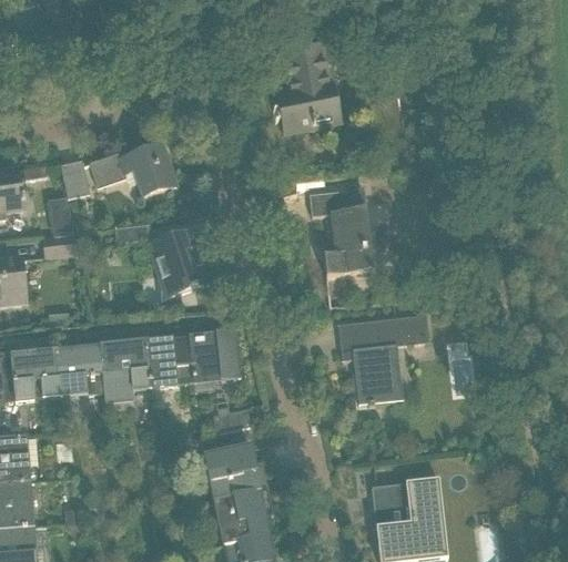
[(56,0),(59,10),(74,4),(72,0),(56,0)]
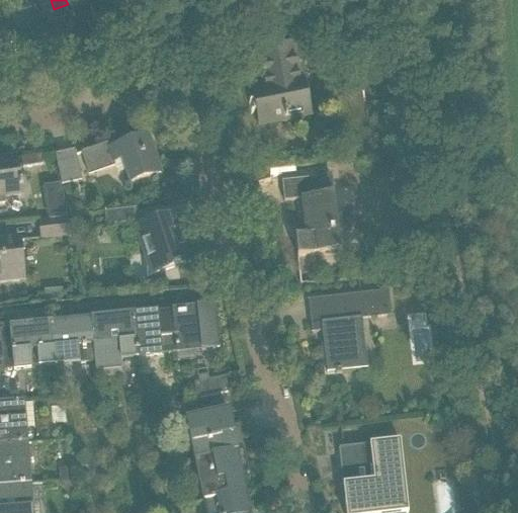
[(299,77),(292,41),(258,49),(265,84),(253,86),(260,120),(309,110),(303,76),(299,77)]
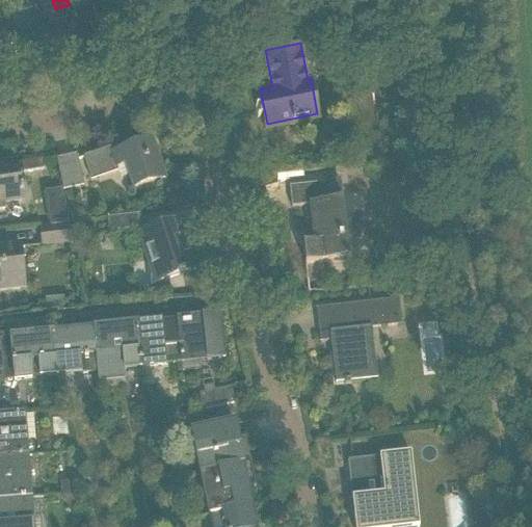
[(152,136),(111,150),(109,143),(83,152),(89,170),(125,159),(133,185),(163,175),(156,153),(158,153),(152,136)]
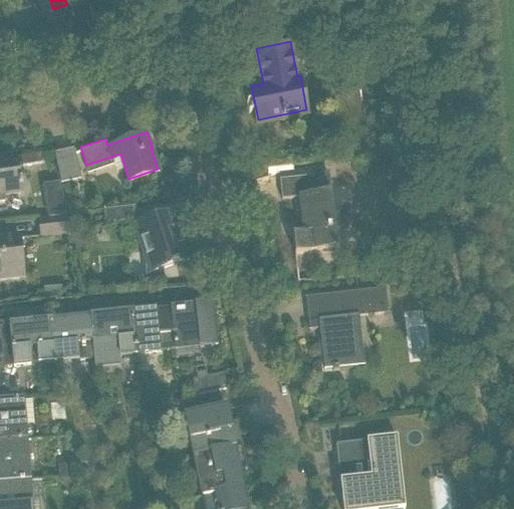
[(55,151),(61,180),(77,176),(74,165),(77,164),(74,147),(55,151)]
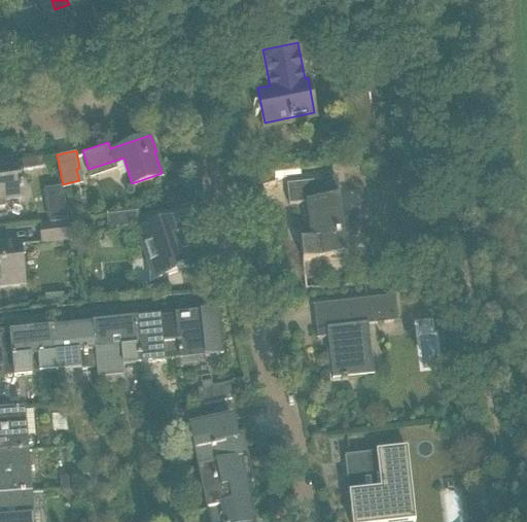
[(41,153),(21,157),(22,166),(43,163),(41,153)]
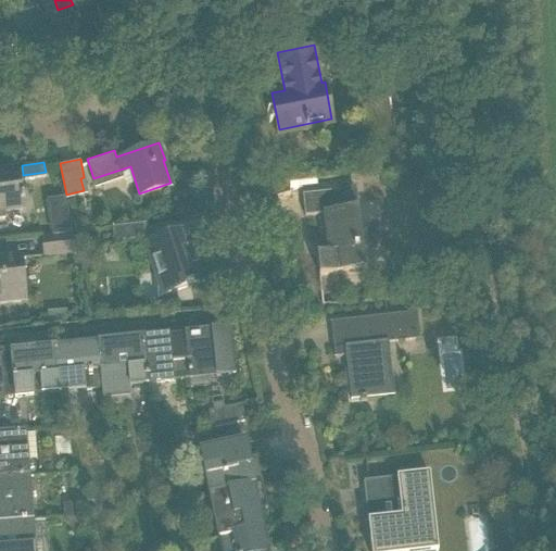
[(0,213),(4,213),(3,208),(23,204),(16,166),(0,168),(0,213)]
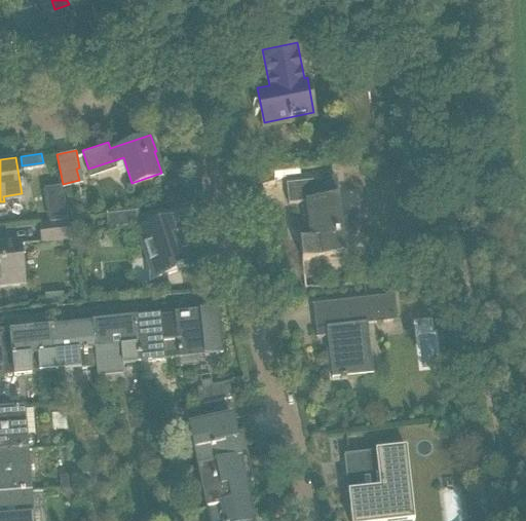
[(299,236),(301,257),(346,252),(337,174),(286,180),(288,200),(305,198),(309,235),(299,236)]
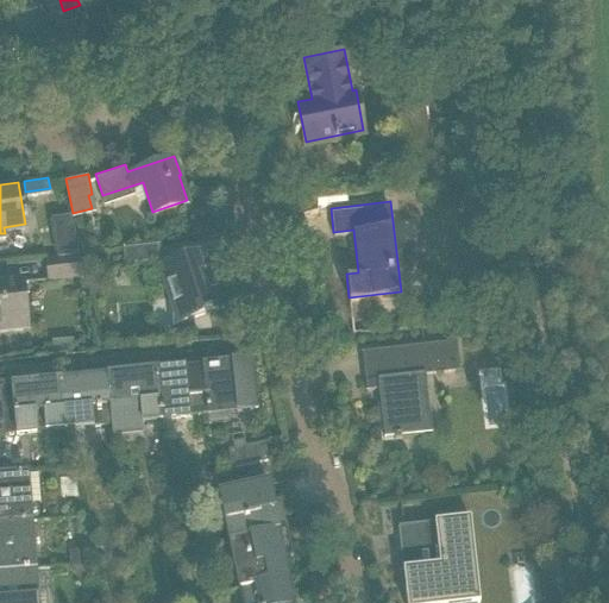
[(75,230),(57,240),(60,253),(79,251),(75,230)]
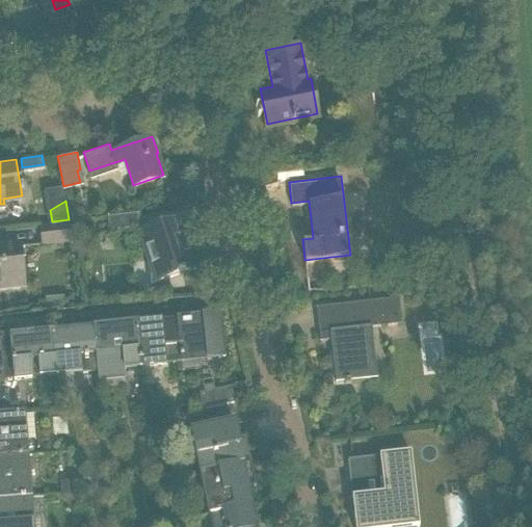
[(107,213),(108,229),(141,225),(139,210),(107,213)]
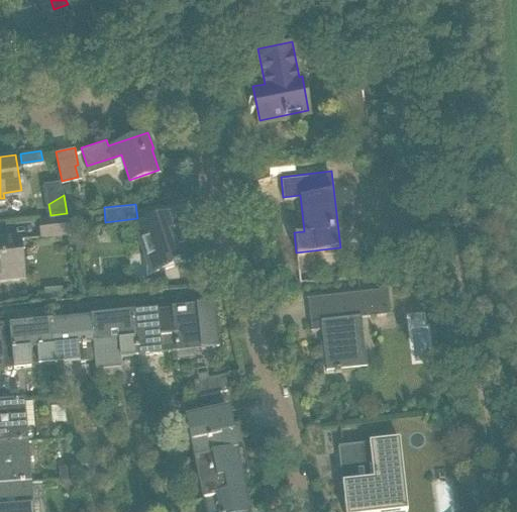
[(172,211),(136,223),(144,249),(146,278),(165,277),(164,266),(174,262),(175,264),(179,262),(179,261),(190,257),(183,235),(181,236),(172,211)]
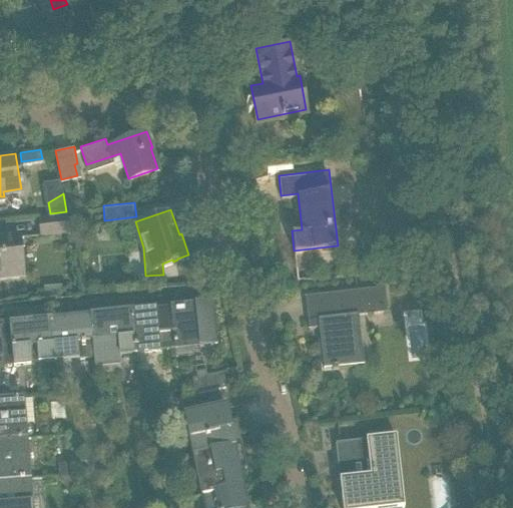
[(39,215),(41,231),(70,228),(68,212),(39,215)]
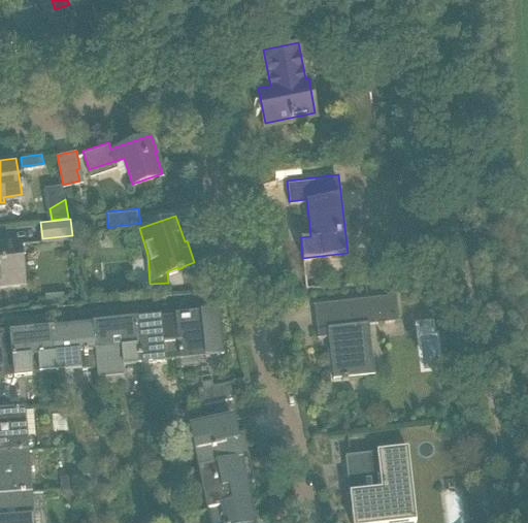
[(0,241),(0,283),(24,282),(20,240),(0,241)]
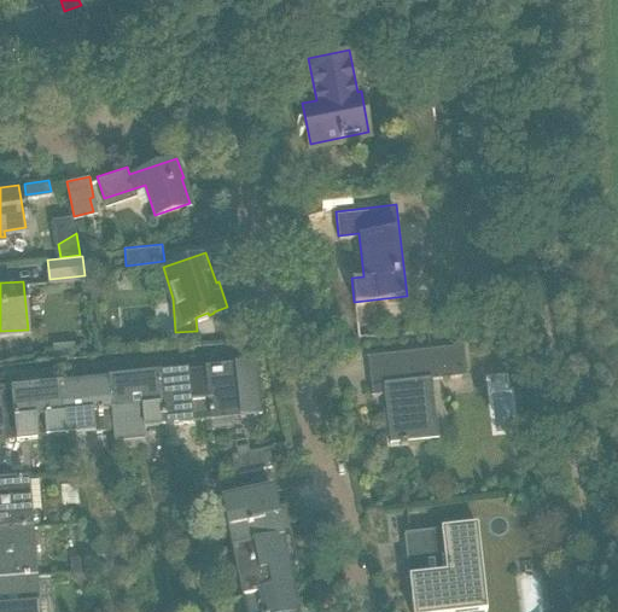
[(491,339),(508,337),(506,322),(490,325),(491,339)]
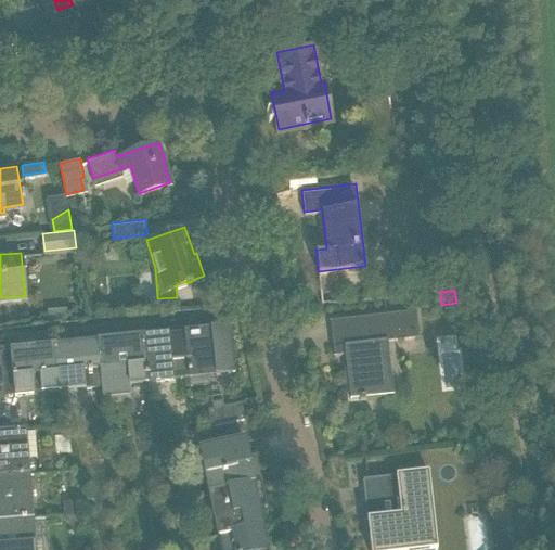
[(66,305),(47,306),(48,317),(66,315),(66,305)]
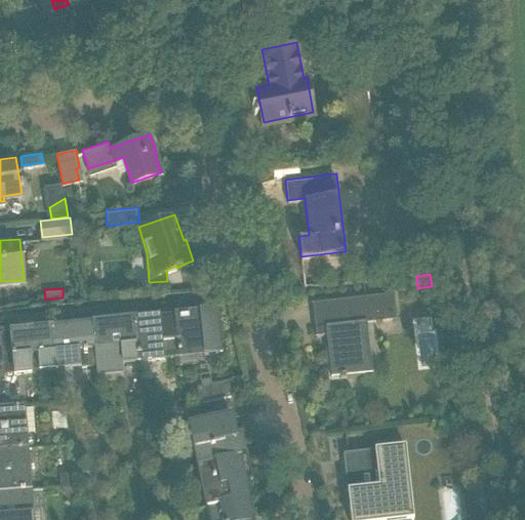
[(366,318),(397,315),(394,290),(312,300),(316,333),(326,332),(330,374),(372,369),(366,318)]
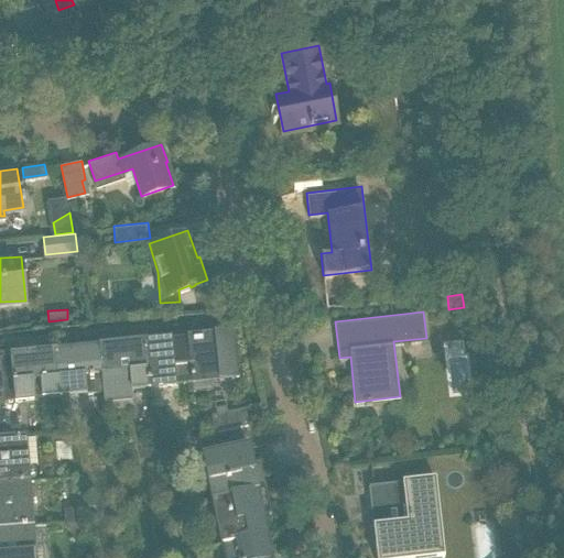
[(234,329),(188,335),(194,389),(212,386),(210,378),(238,375),(234,329)]
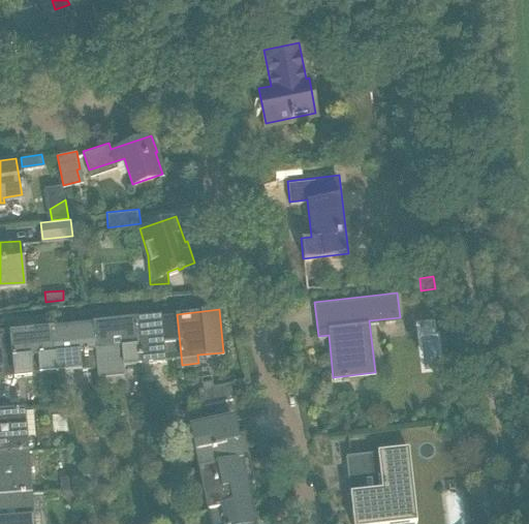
[(182,365),(177,314),(134,318),(138,361),(180,357),(180,365),(182,365)]
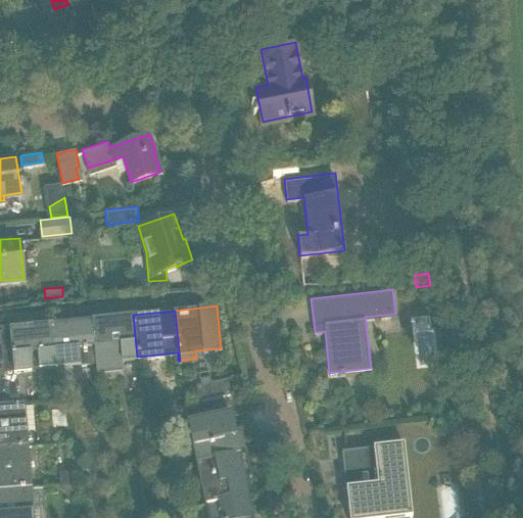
[(92,319),(96,361),(97,370),(122,368),(122,359),(137,357),(133,315),(92,319)]
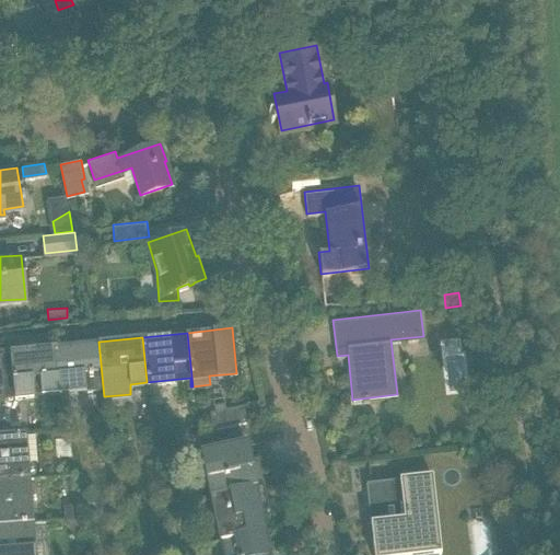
[(98,342),(54,346),(59,391),(103,386),(98,342)]
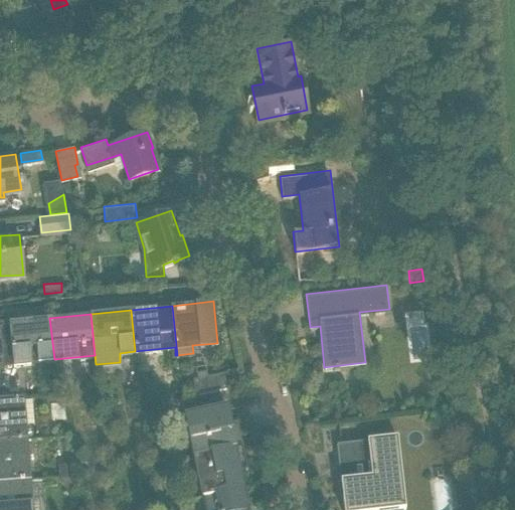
[(54,359),(49,318),(9,322),(9,323),(0,324),(1,338),(2,350),(3,363),(4,365),(54,359)]
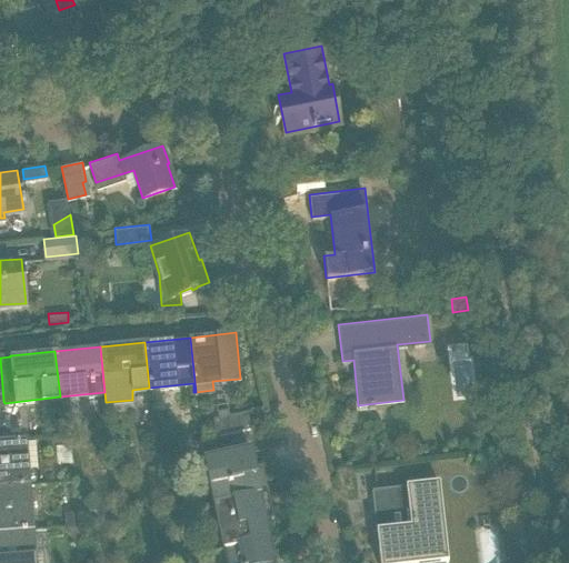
[(247,410),(229,413),(228,408),(217,409),(218,415),(213,416),(217,432),(250,426),(247,410)]
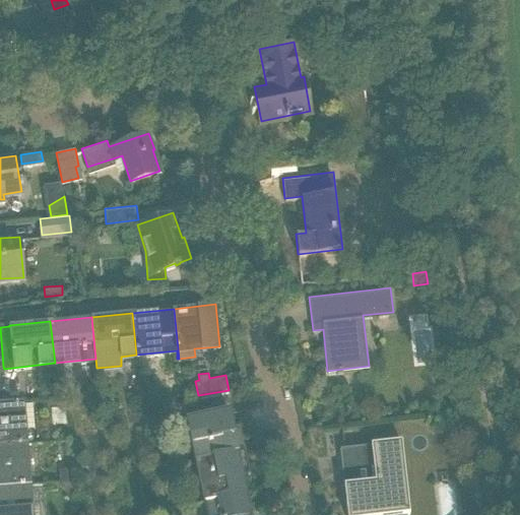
[(54,397),(46,397),(47,410),(55,409),(54,397)]
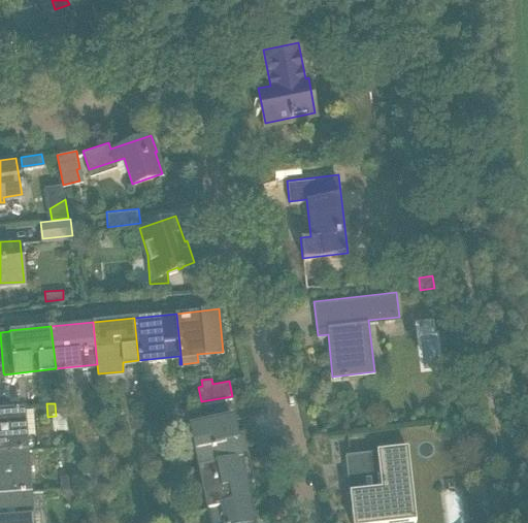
[(0,406),(0,449),(26,447),(23,405),(0,406)]
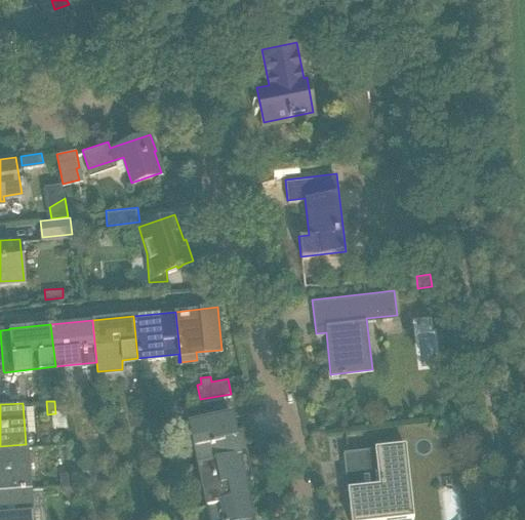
[(197,463),(246,451),(242,435),(235,437),(229,412),(189,421),(197,463)]
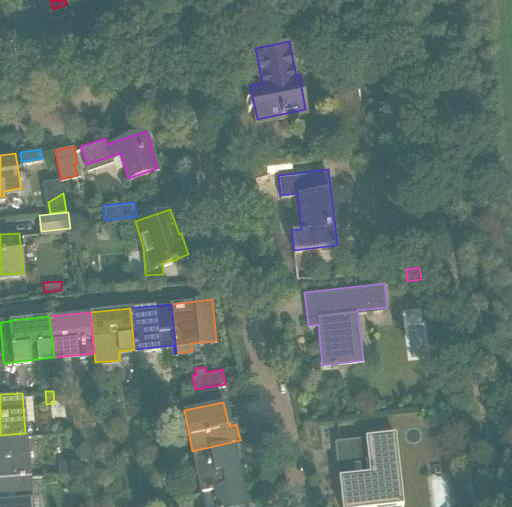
[(0,477),(29,475),(25,433),(0,435),(0,477)]
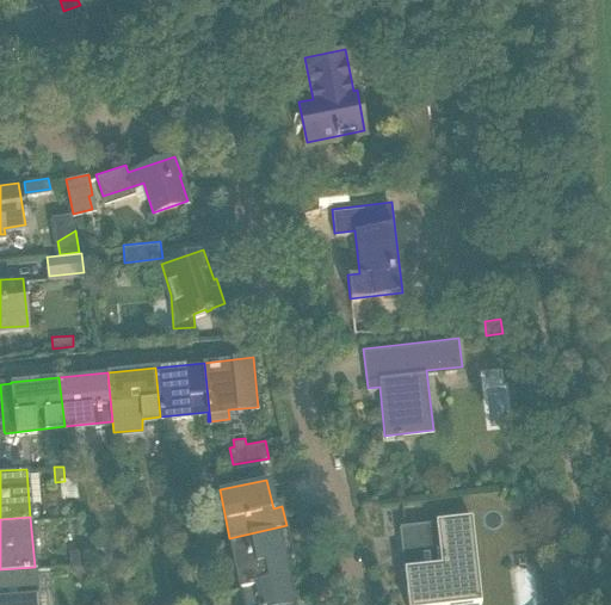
[(401,547),(405,547),(408,578),(413,578),(413,585),(407,585),(408,604),(476,604),(476,602),(480,602),(479,593),(476,594),(473,570),(476,570),(475,563),(471,565),(469,548),(474,548),(470,517),(399,525),(401,547)]
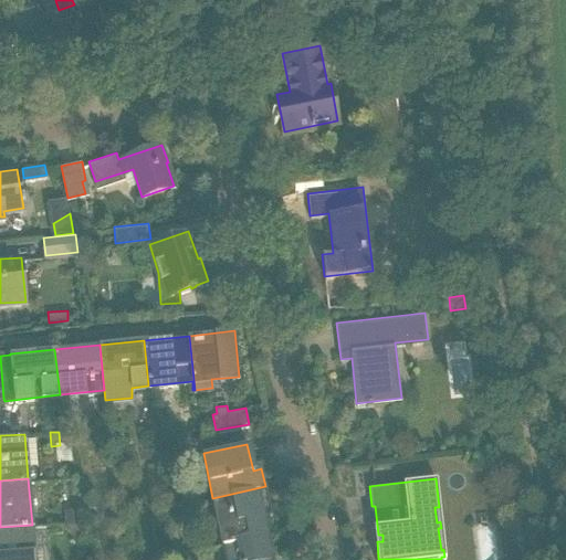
[(265,486),(212,498),(222,541),(265,531),(260,506),(269,505),(265,486)]
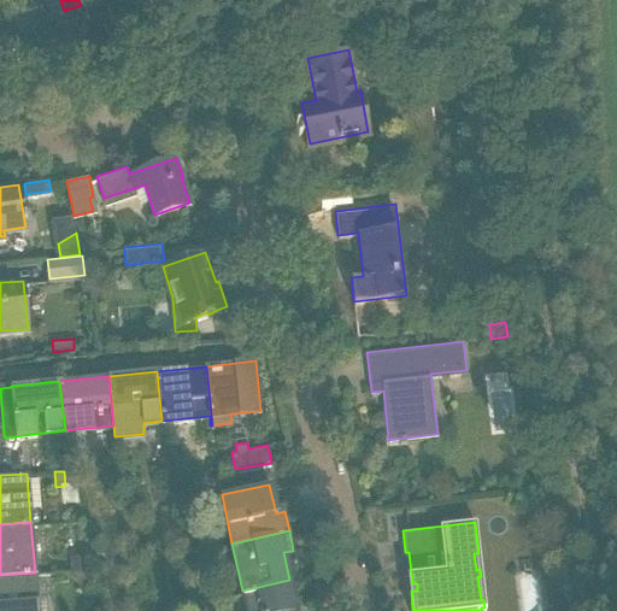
[(83,553),(70,553),(71,569),(84,568),(83,553)]
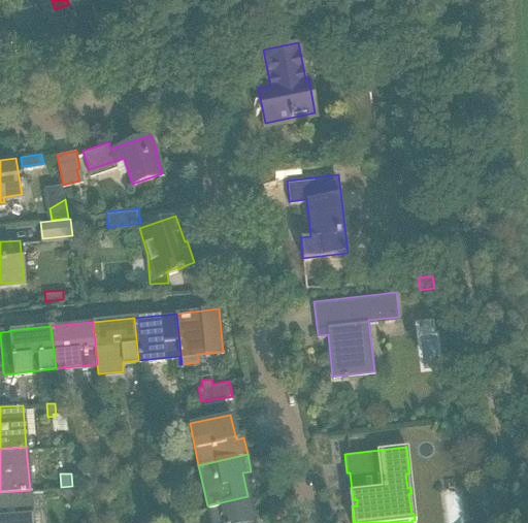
[(32,522),(30,490),(0,492),(0,522),(32,522)]
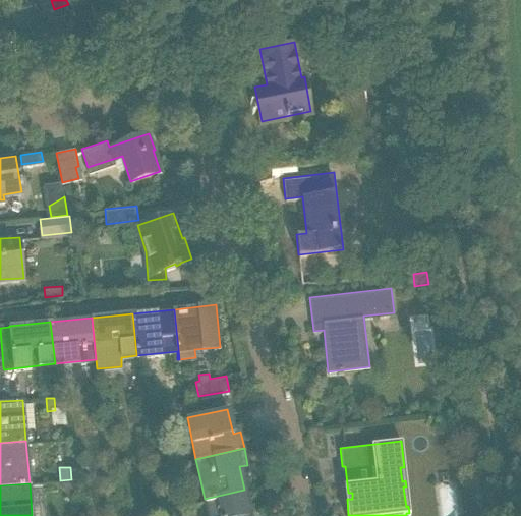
[(249,515),(244,490),(205,499),(208,515),(249,515)]
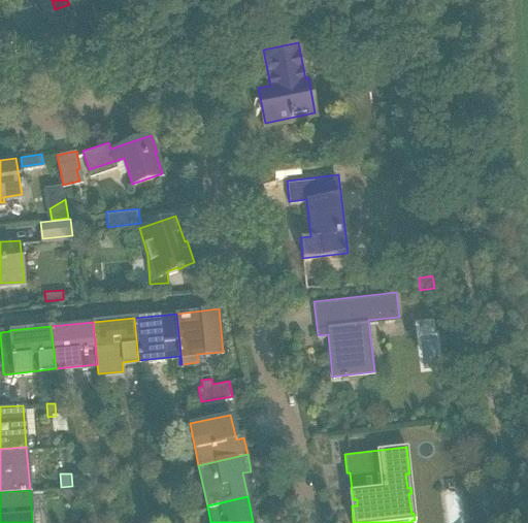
[(468,522),(489,522),(488,511),(467,514),(468,522)]
